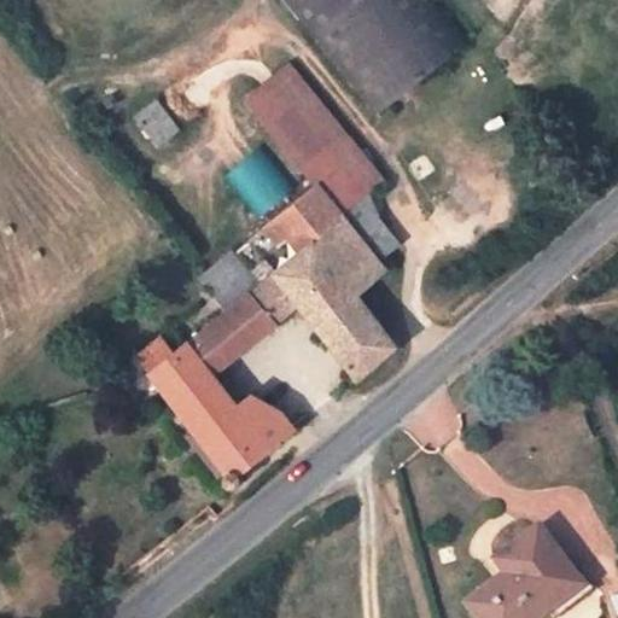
[(470,39),(438,0),(281,0),(375,116),(470,39)]
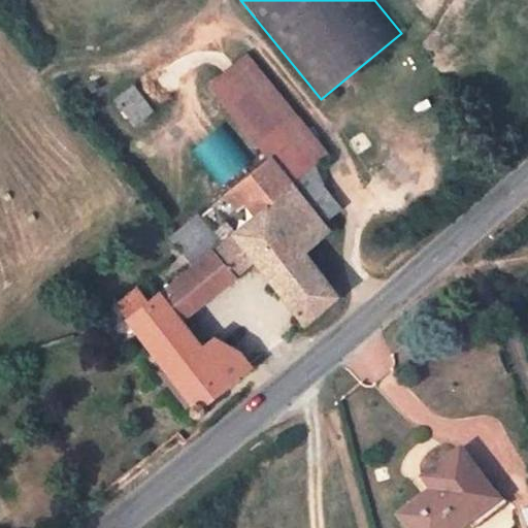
[(208,86),(268,158),(290,183),(314,164),(327,153),(246,55),(208,86)]
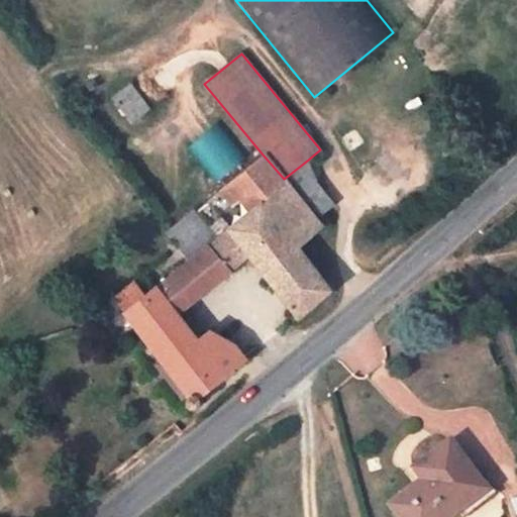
[(131,85),(114,98),(131,121),(148,108),(131,85)]
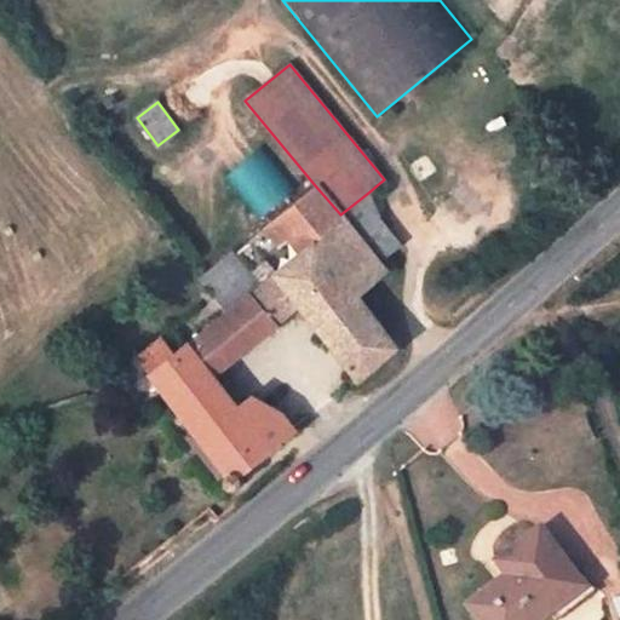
[(262,145),(224,174),(257,217),(294,189),(262,145)]
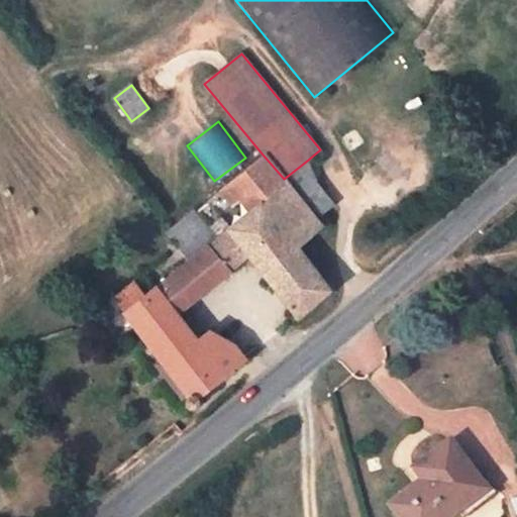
[(298,247),(304,242),(323,226),(315,218),(284,179),(263,154),(205,202),(205,203),(169,234),(189,261),(209,287),(210,286),(248,252),(297,314),(329,289),(302,252),(298,247)]
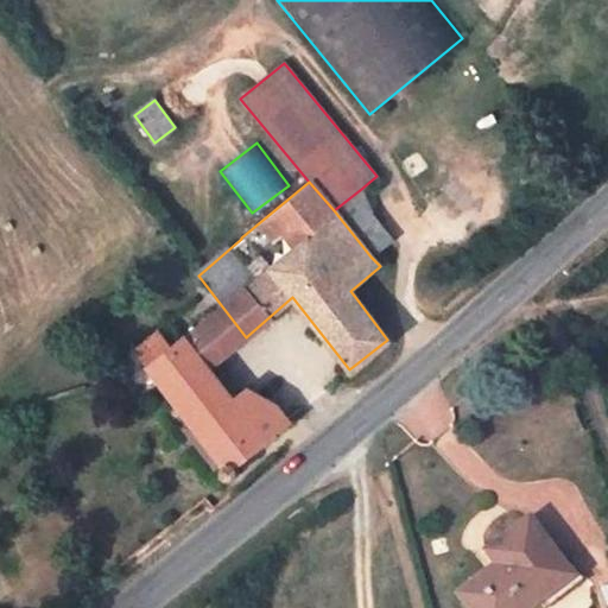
[(374,219),(361,189),(334,210),(371,257),(391,240),(374,219)]
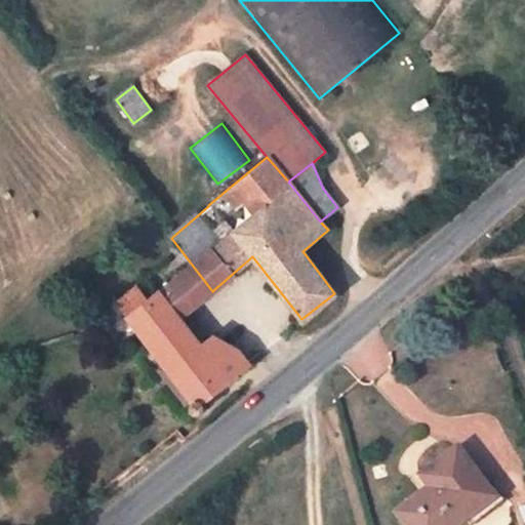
[(314,251),(309,246),(303,251),(307,256),(314,251)]
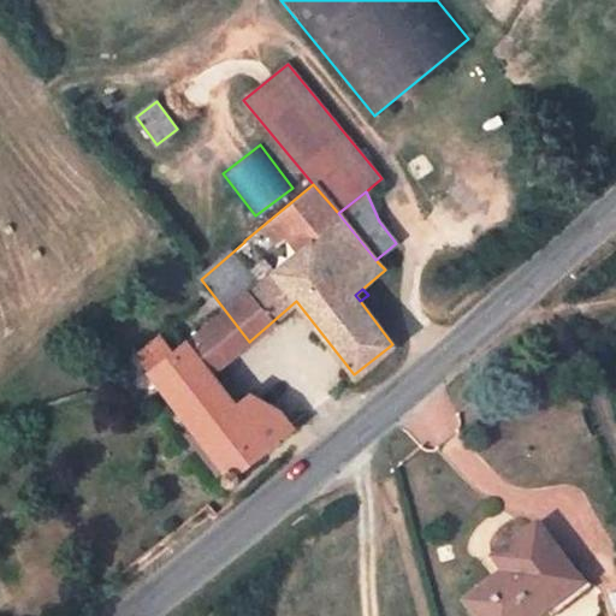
[(224,362),(249,342),(225,311),(199,332),(219,357),(224,362)]
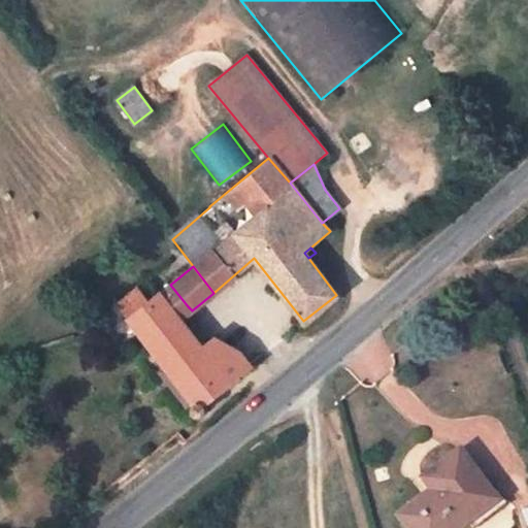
[(198,418),(200,417),(202,415),(203,413),(203,409),(202,406),(200,403),(249,364),(236,349),(230,354),(219,341),(210,337),(205,341),(200,345),(180,321),(186,317),(182,312),(188,306),(170,285),(130,321),(140,336),(154,354),(191,406),(190,408),(189,410),(188,413),(189,414),(191,417),(193,418),(194,418),(196,418),(198,418)]
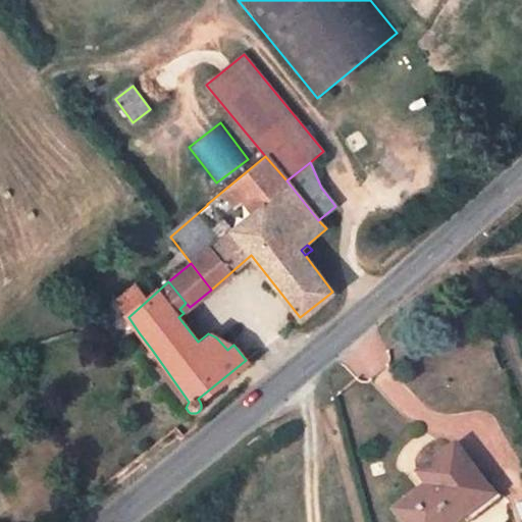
[(190,307),(186,303),(179,309),(184,313),(190,307)]
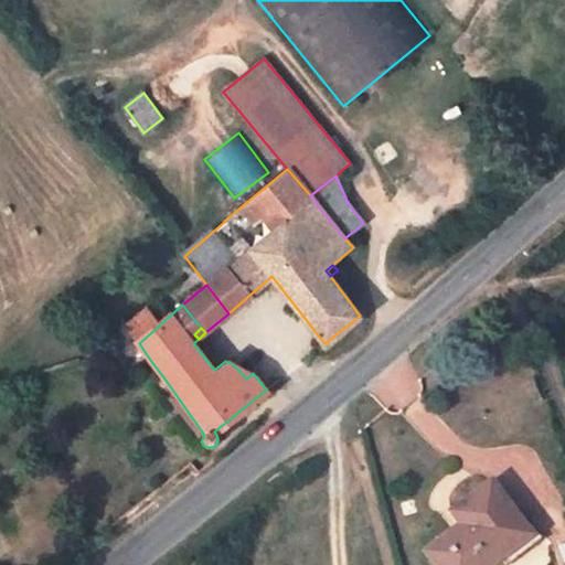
[(220,365),(199,339),(193,343),(214,370),(220,365)]
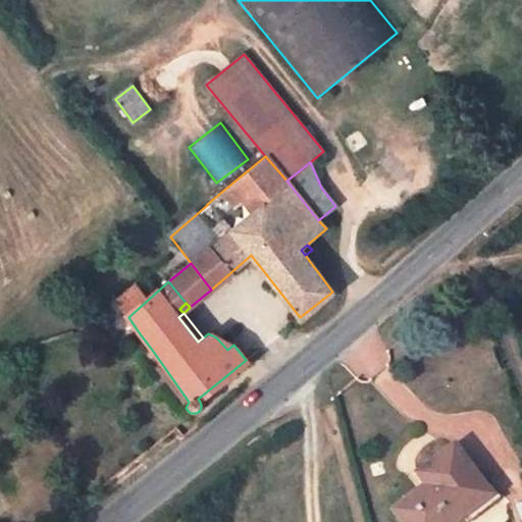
[(189,402),(152,350),(143,357),(180,409),(189,402)]
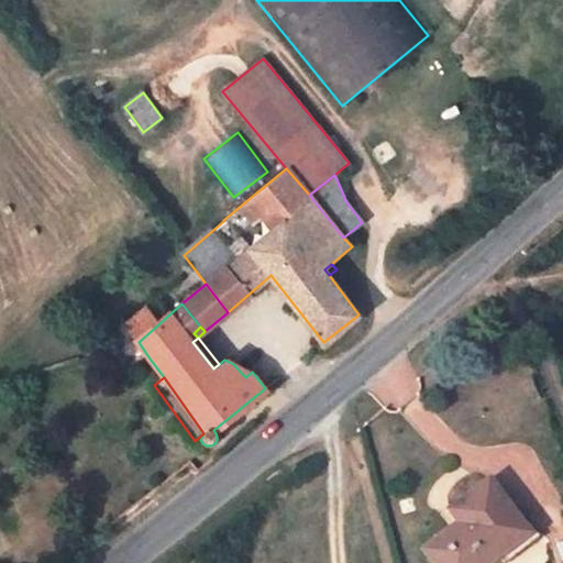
[(427,551),(435,562),(492,562),(499,558),(503,562),(519,562),(509,550),(529,536),(528,532),(490,483),(452,511),(459,520),(452,526),(455,530),(427,551)]
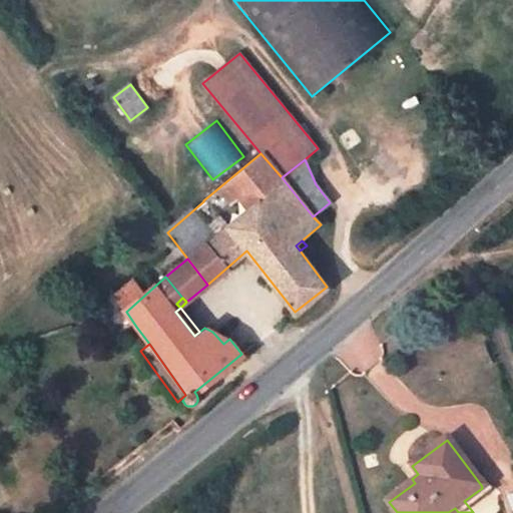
[(402,467),(412,479),(418,474),(412,466),(409,463),(402,467)]
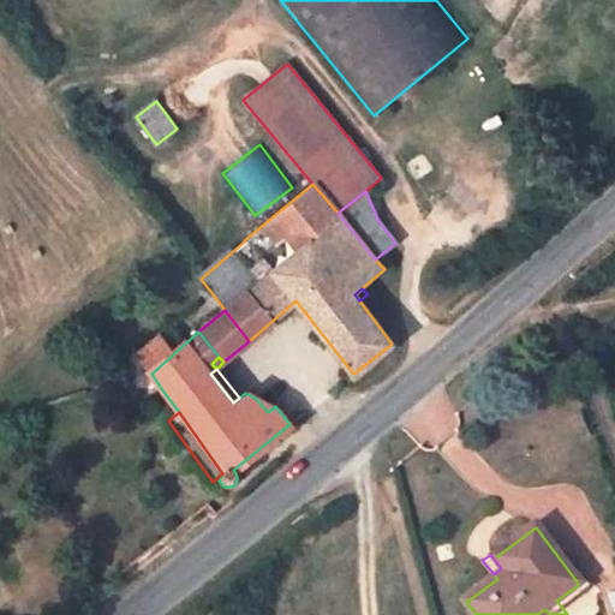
[(583,577),(577,581),(578,585),(556,601),(567,614),(596,593),(583,577)]
